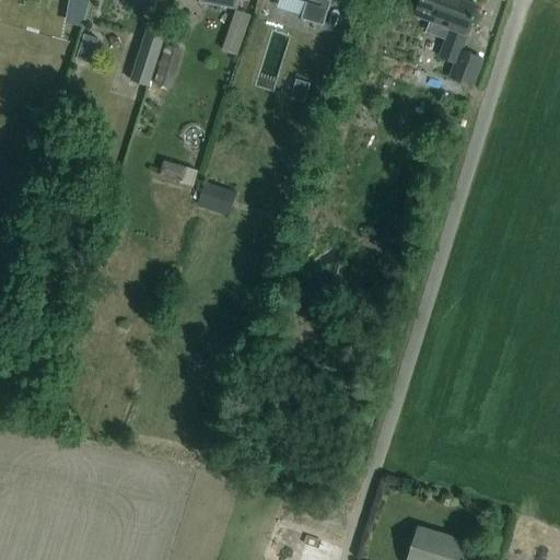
[(305,0),(301,19),(323,25),(330,0),(328,0),(305,0)]
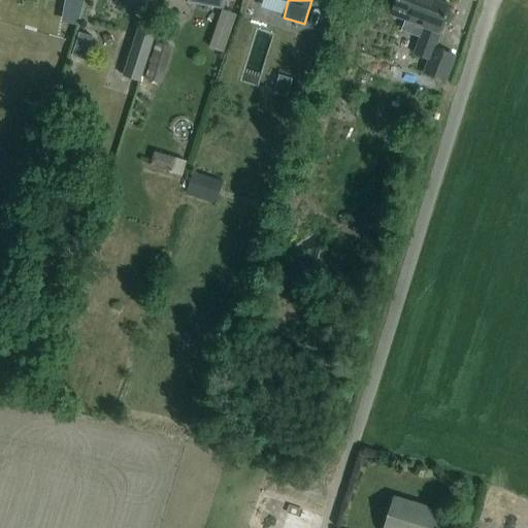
[(434,0),(396,0),(394,6),(391,14),(424,27),(414,54),(428,59),(423,73),(444,80),(454,56),(434,47),(450,5),(434,0)]
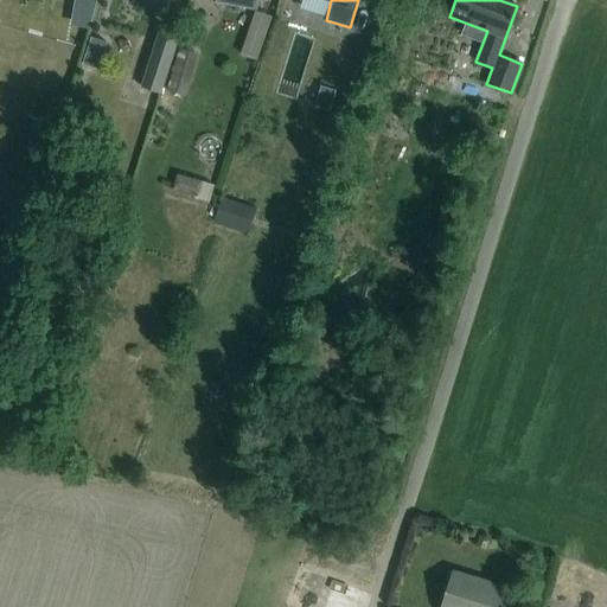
[(160,31),(141,89),(160,94),(178,37),(160,31)]
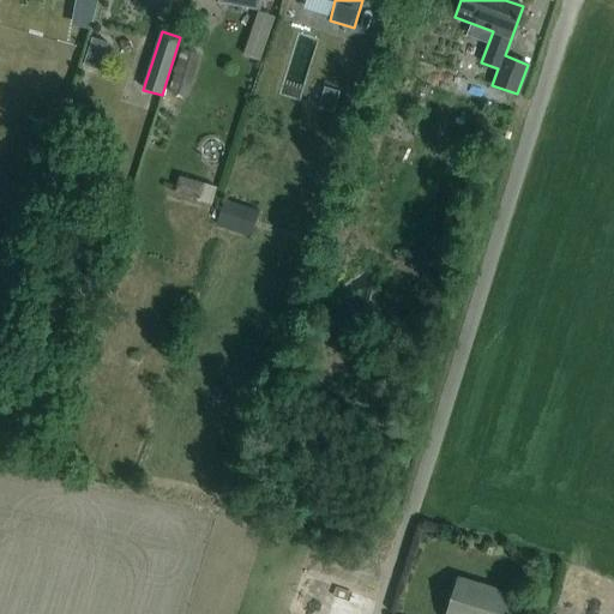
[(181,50),(169,91),(187,97),(199,55),(181,50)]
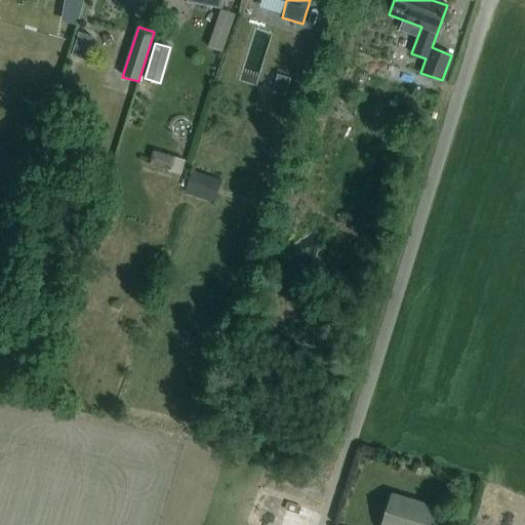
[(173,157),(152,151),(148,164),(170,170),(173,157)]
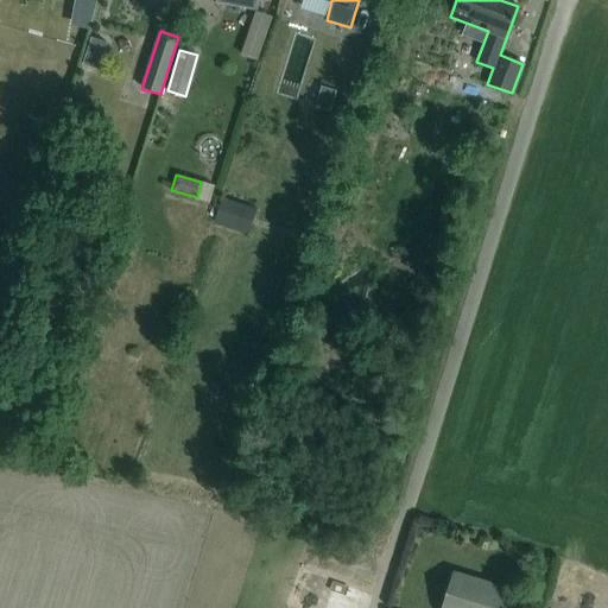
[(225,197),(215,223),(248,235),(258,209),(225,197)]
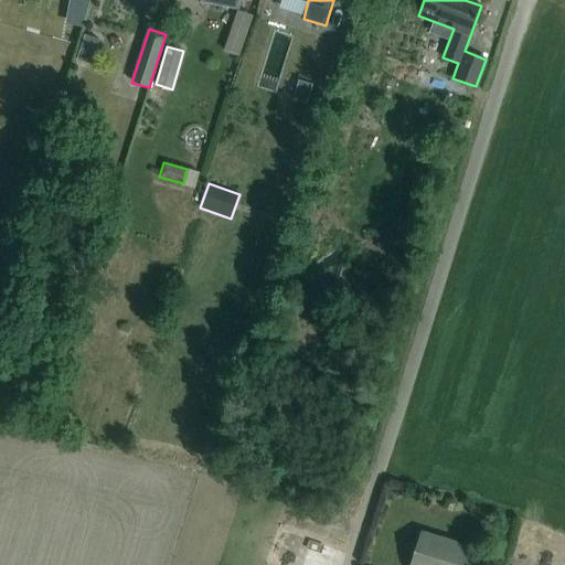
[(470,564),(476,548),(456,543),(455,545),(447,542),(447,540),(422,532),(411,564),(470,564)]
